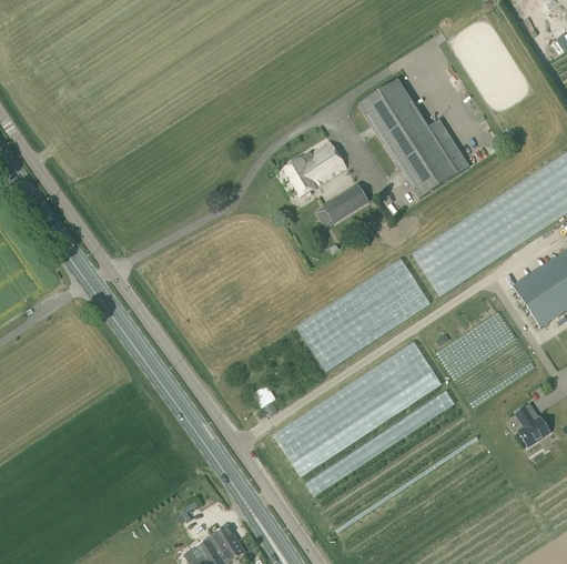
[(566,32),(554,40),(562,52),(566,49),(566,32)]
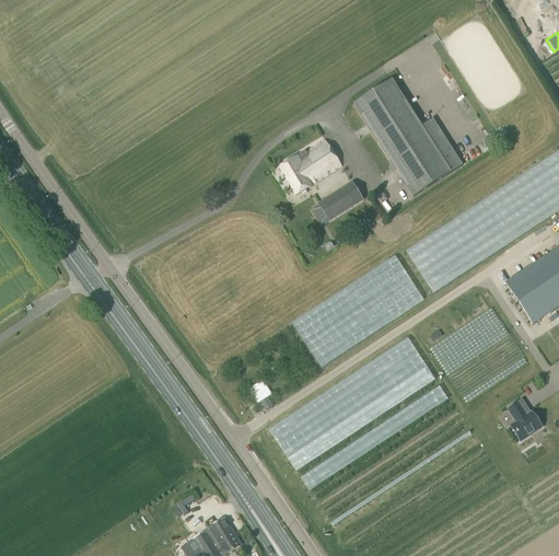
[(391,76),(353,101),(414,193),(462,161),(432,115),(421,122),(391,76)]
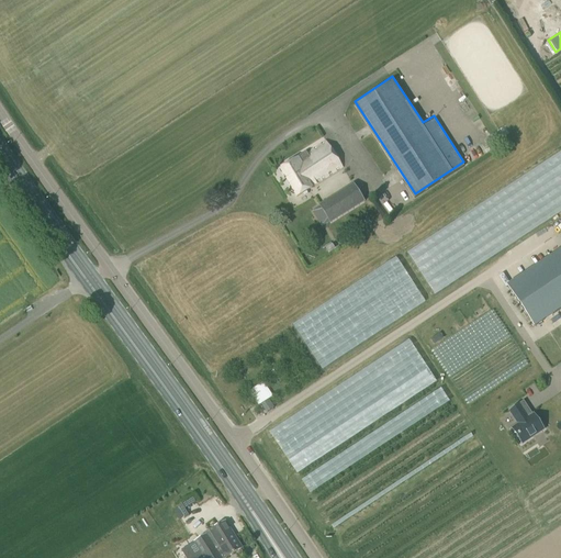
[(327,137),(310,148),(309,147),(280,165),(298,193),(314,183),(312,180),(343,163),(327,137)]
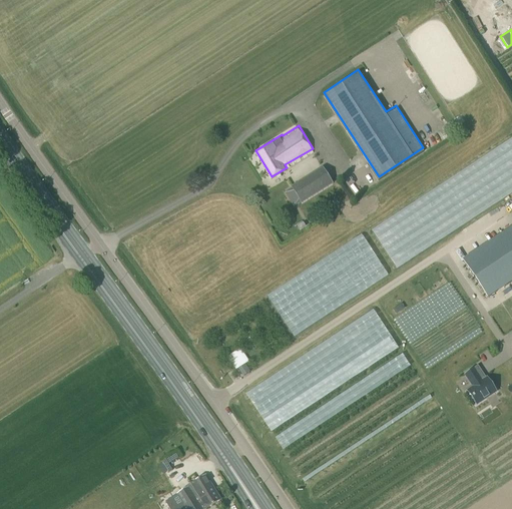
[(333,180),(323,164),(292,183),(303,200),(333,180)]
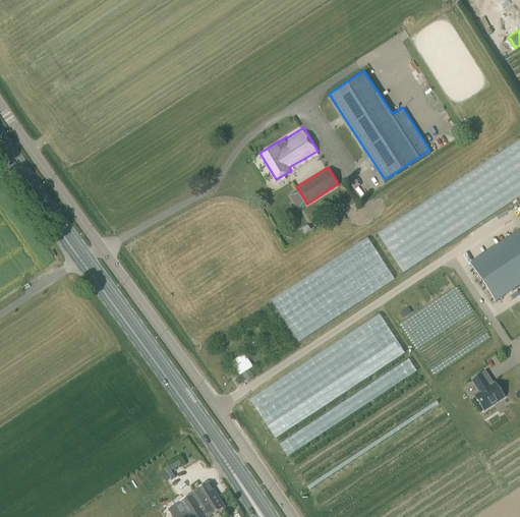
[(519,234),(473,266),(497,300),(519,284),(519,234)]
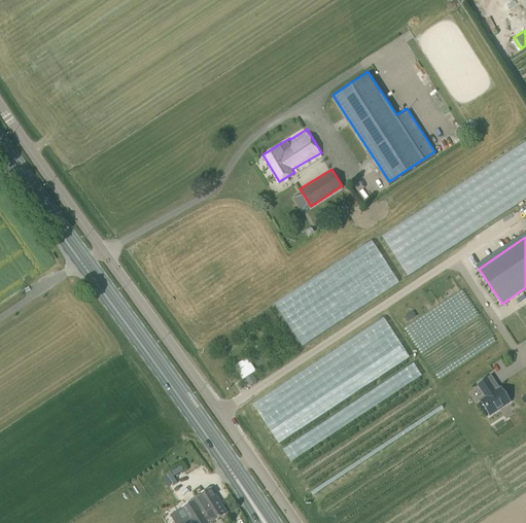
[(245,376),(258,367),(249,353),(236,362),(245,376)]
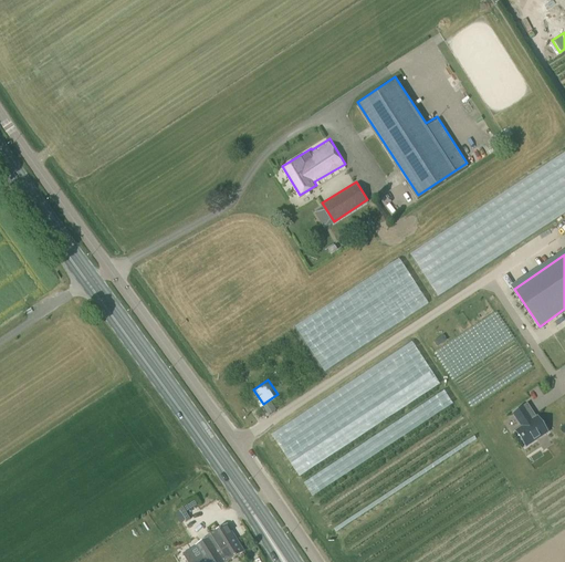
[(521,416),(525,422),(516,428),(526,444),(540,435),(537,433),(546,426),(539,413),(536,414),(529,401),(514,410),(519,417),(521,416)]
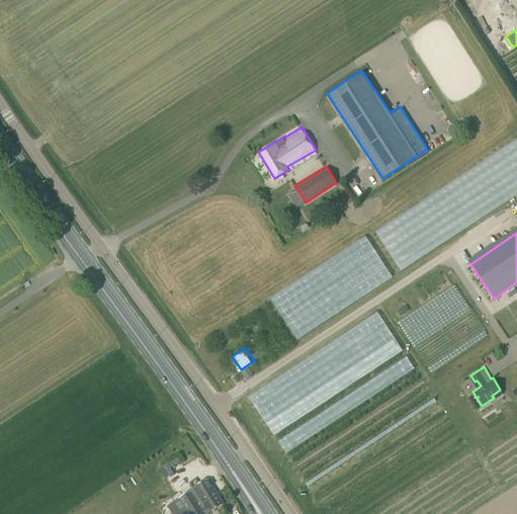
[(205,489),(213,484),(210,478),(181,496),(183,499),(173,506),(178,513),(182,513),(203,500),(204,502),(211,498),(205,489)]
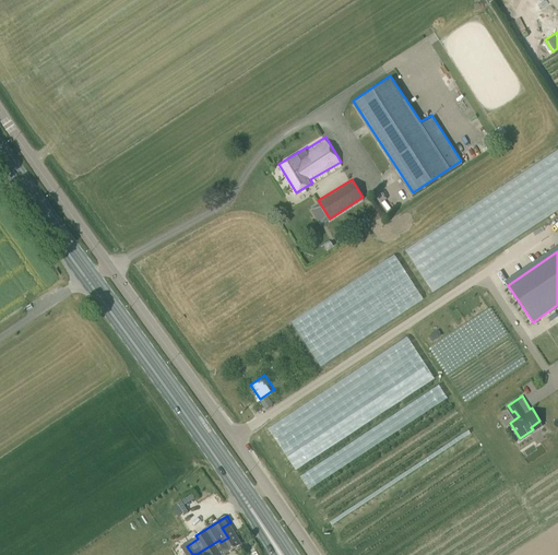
[(204,550),(206,553),(202,554),(218,554),(242,541),(230,522),(222,528),(228,538),(221,542),(220,540),(197,554),(204,550)]
